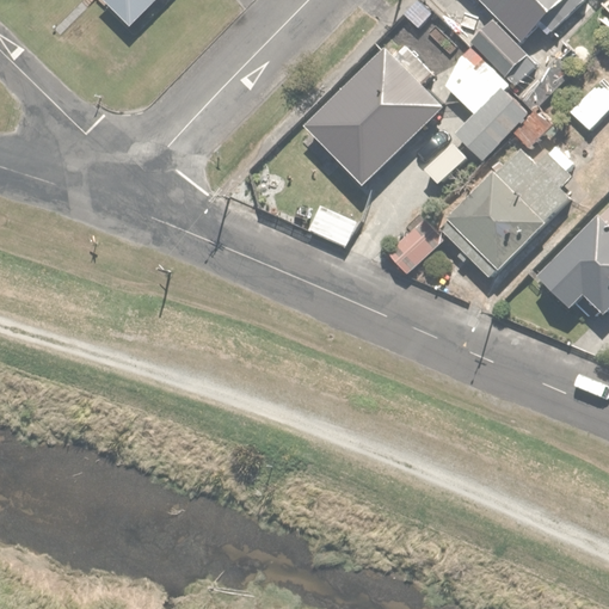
[(100,0),(125,24),(148,0),(100,0)]
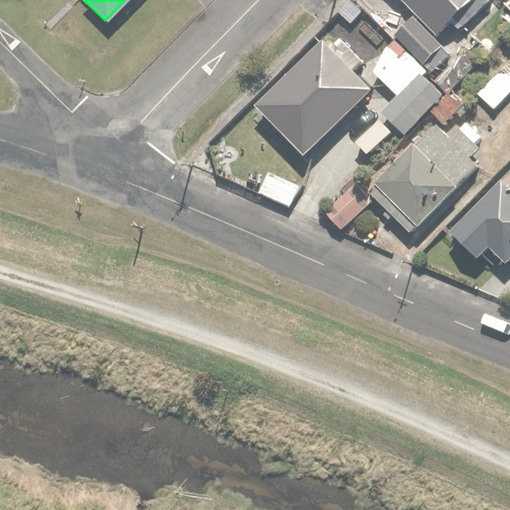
[(397,0),(412,15),(436,40),(451,25),(456,21),(461,26),(489,0),(397,0)]
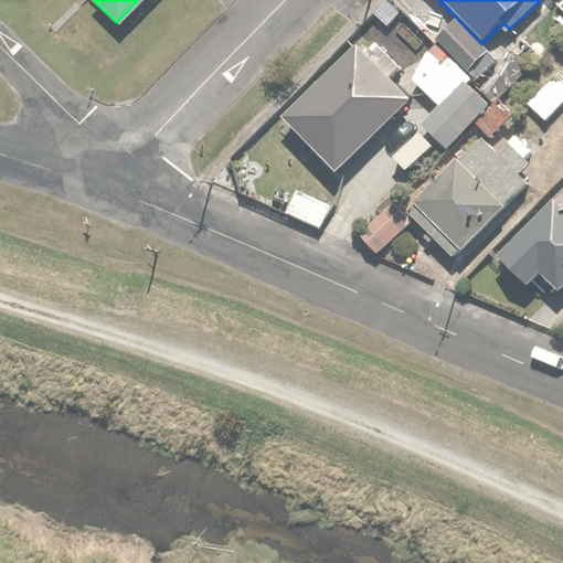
[(455,17),(434,38),(477,81),(500,57),(505,63),(519,50),(498,28),(481,44),(455,17)]
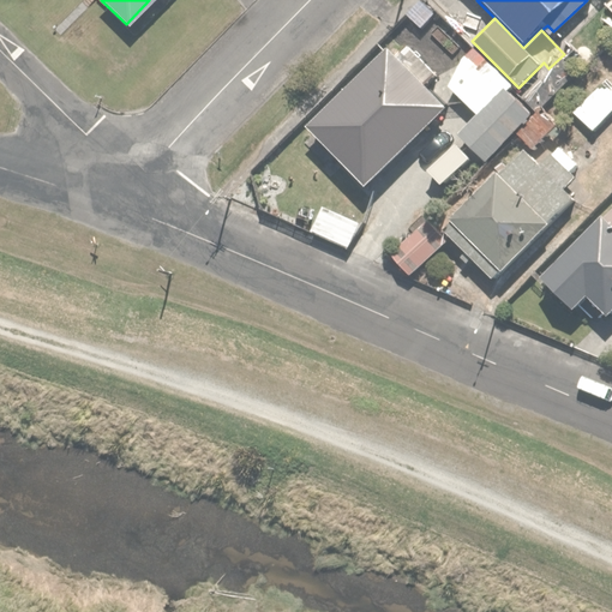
[(387,48),(304,125),(360,185),(442,108),(387,48)]
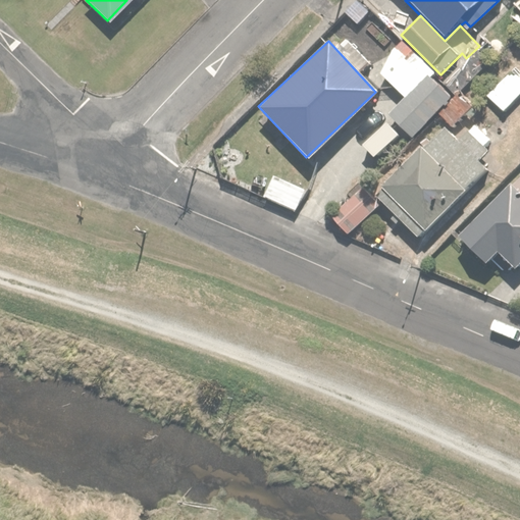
[(404,99),(429,73),(399,41),(377,71),(404,99)]
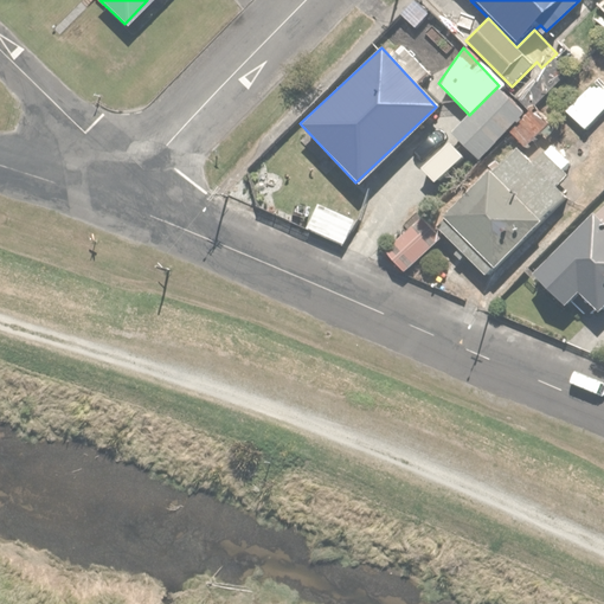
[(561,109),(583,129),(603,107),(603,81),(596,74),(561,109)]
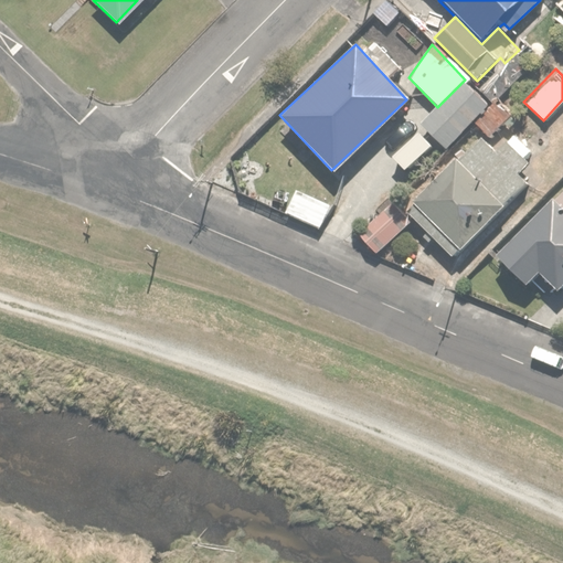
[(465,80),(437,107),(418,126),(443,150),(473,121),(488,137),(500,125),(485,109),(489,105),(465,80)]
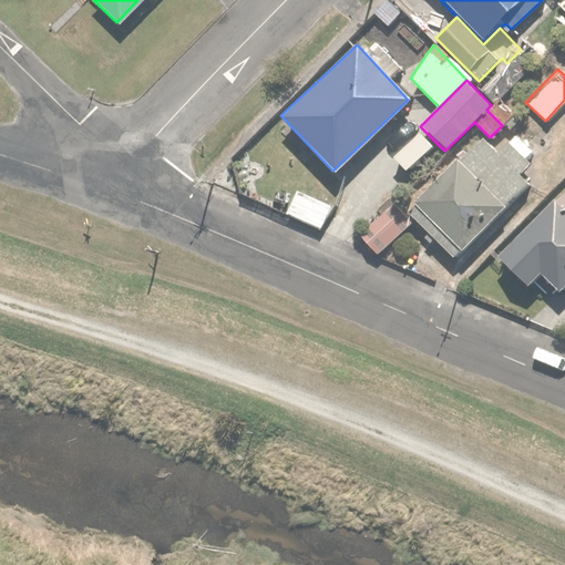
[(408,209),(452,257),(528,185),(519,174),(528,165),(506,142),(495,152),(483,139),(408,209)]
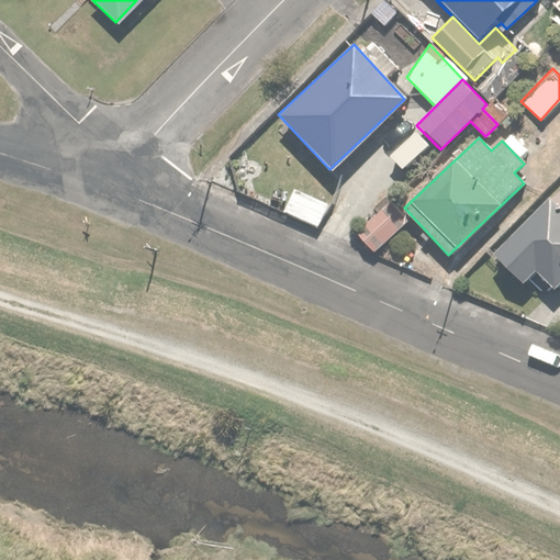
[(559,188),(494,254),(525,286),(539,271),(555,287),(559,280),(559,188)]
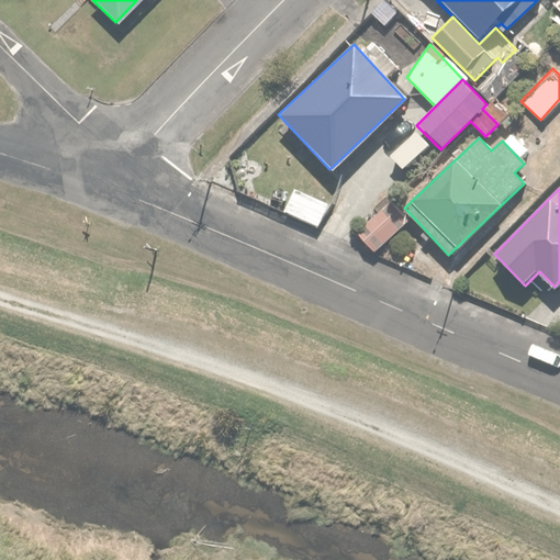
[(356,233),(376,252),(405,221),(385,202),(356,233)]
